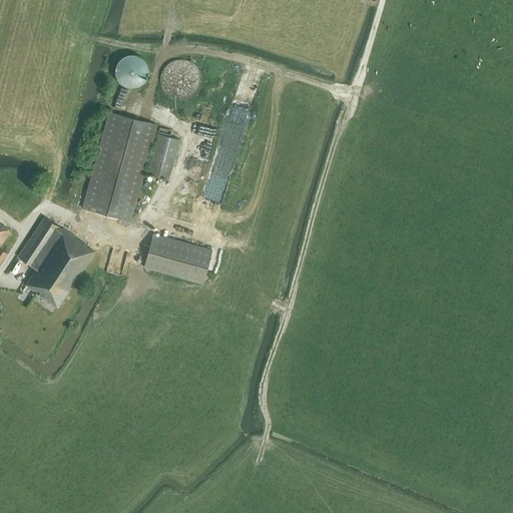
[(134,87),(138,86),(143,83),(146,79),(148,75),(148,70),(147,65),(145,60),(141,57),(137,54),(132,54),(127,54),(122,56),(119,60),(116,64),(115,69),(115,74),(117,78),(120,82),(124,85),(129,87),(134,87)]
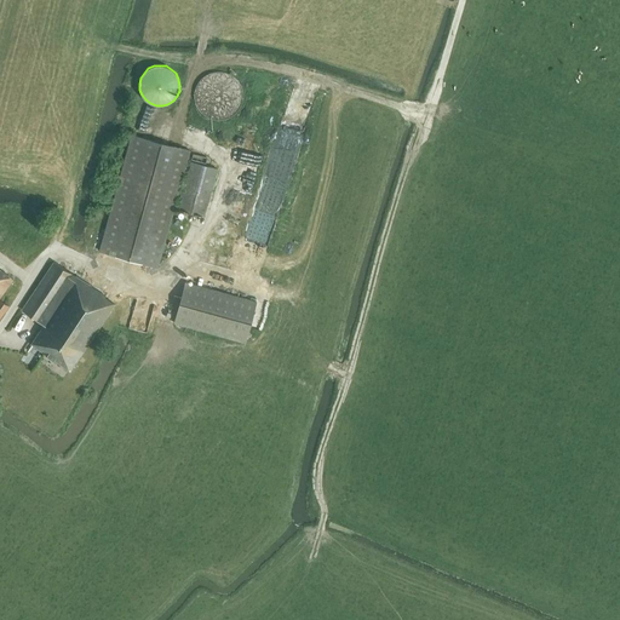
[(218,120),(222,120),(225,119),(229,118),(233,115),(235,113),(237,110),(240,107),(241,103),(242,99),(242,96),(242,92),(241,89),(240,85),(237,81),(235,79),(233,76),(229,74),(225,73),(222,72),(218,72),(214,72),(211,73),(207,74),(204,76),(201,79),(199,81),(196,85),(195,89),(194,92),(194,96),(194,99),(195,103),(196,107),(199,110),(201,113),(204,115),(207,118),(211,119),(214,120),(218,120)]
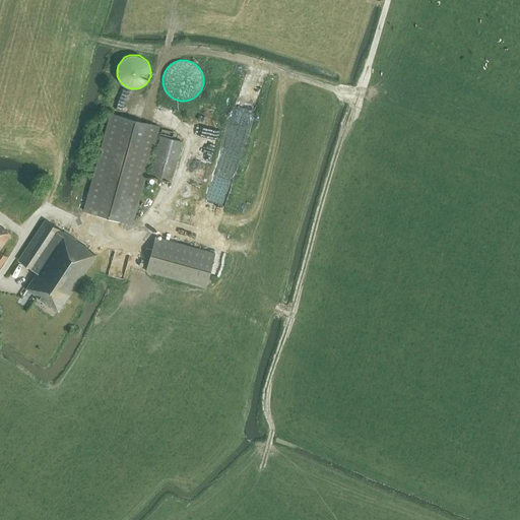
[(241,128),(249,128),(250,110),(234,109),(233,134),(241,134),(241,128)]
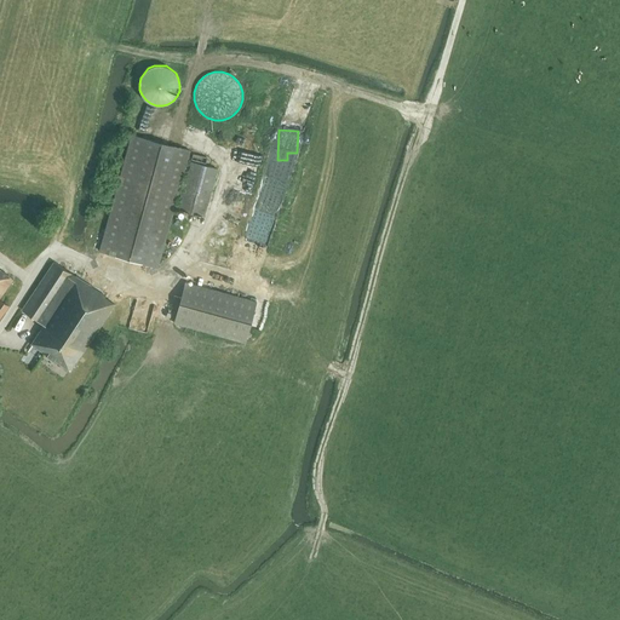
[(183,190),(179,189),(189,150),(131,135),(99,251),(158,267),(177,197),(181,199),(178,208),(204,217),(217,170),(191,162),(183,190)]
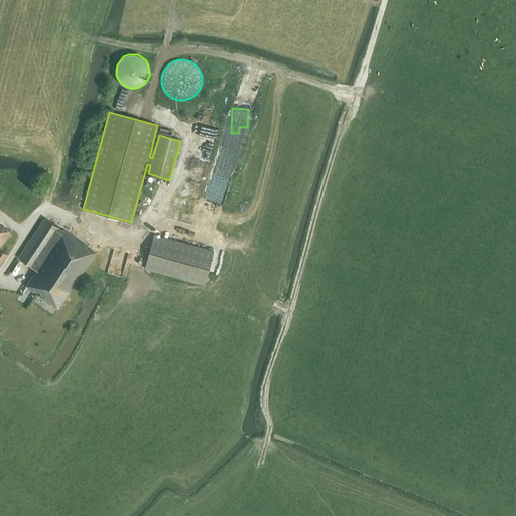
[(58,308),(95,252),(87,247),(87,246),(44,218),(18,258),(36,270),(26,286),(58,308)]
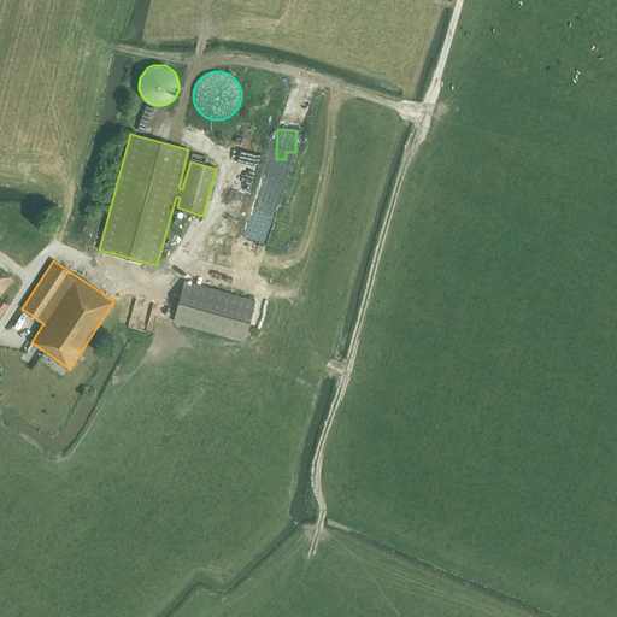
[(0,298),(0,295),(13,277),(1,269),(4,266),(0,263),(0,316),(9,305),(0,298)]
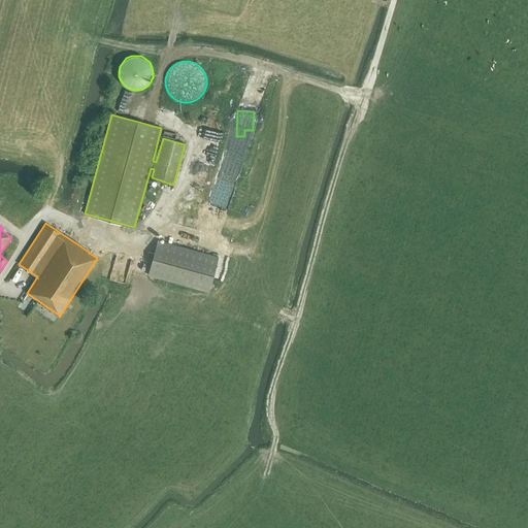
[(208,292),(219,257),(158,240),(147,275),(208,292)]
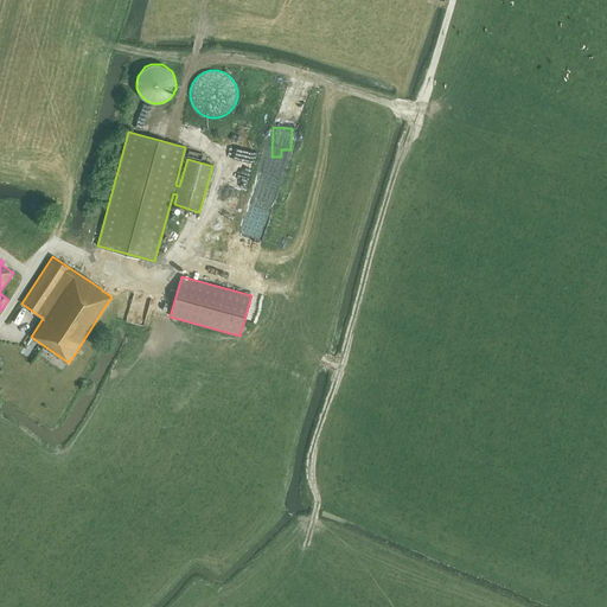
[(149,299),(136,298),(134,321),(147,323),(149,299)]
